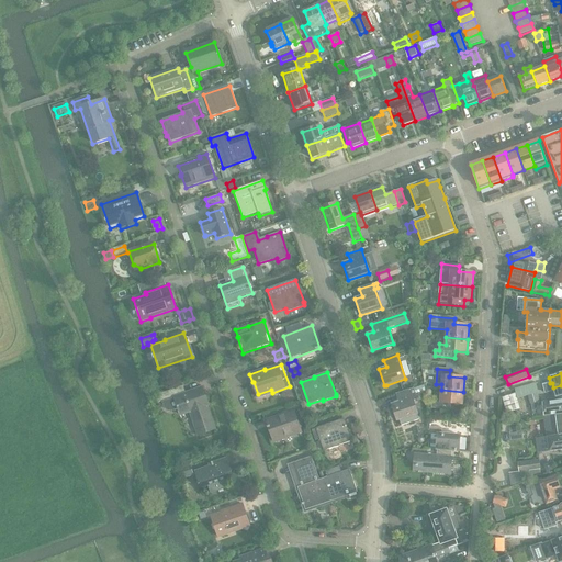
[(537,394),(541,393),(538,383),(514,390),(515,393),(517,400),(528,396),(530,395),(537,394)]
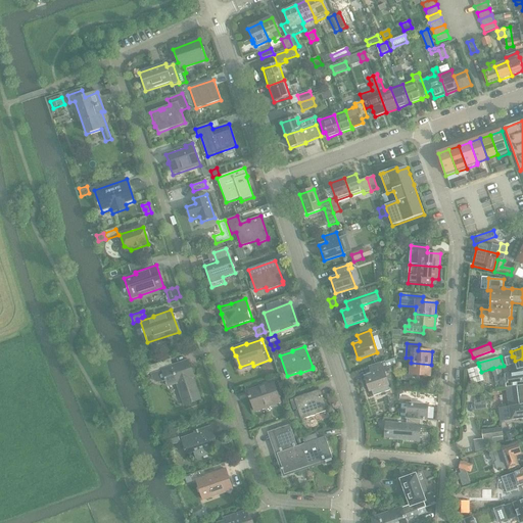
[(522,370),(522,359),(515,361),(514,357),(512,357),(506,359),(508,366),(515,364),(517,372),(522,370)]
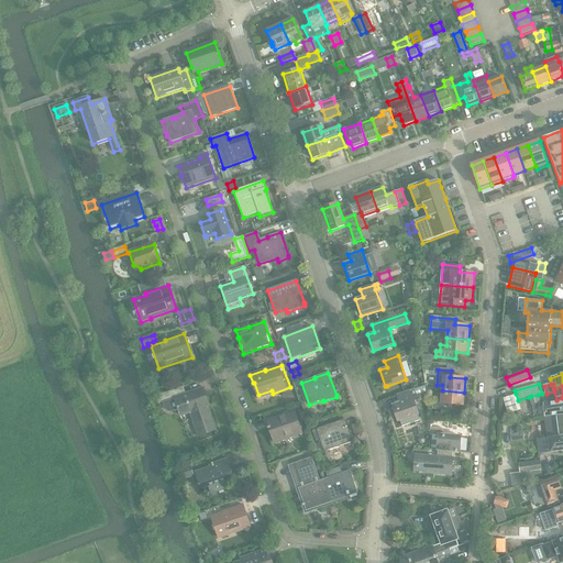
[(198,437),(216,431),(208,407),(209,407),(202,388),(186,395),(183,387),(155,397),(157,405),(163,403),(164,408),(165,408),(165,409),(165,410),(166,411),(167,411),(168,412),(169,412),(170,412),(172,412),(173,412),(178,410),(180,417),(190,414),(198,437)]
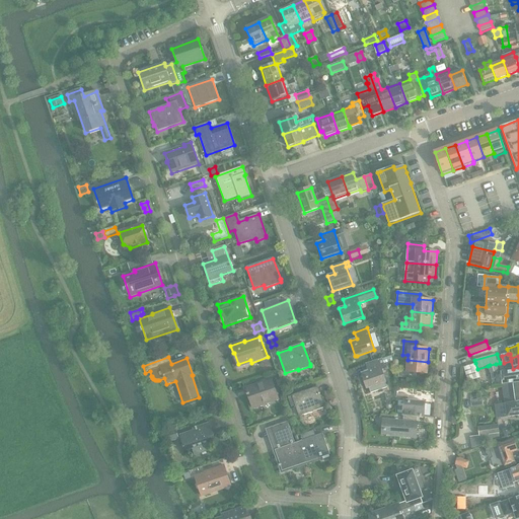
[(367,389),(369,388),(371,394),(386,388),(384,383),(385,382),(381,371),(385,370),(382,360),(366,365),(368,372),(362,374),(367,389)]
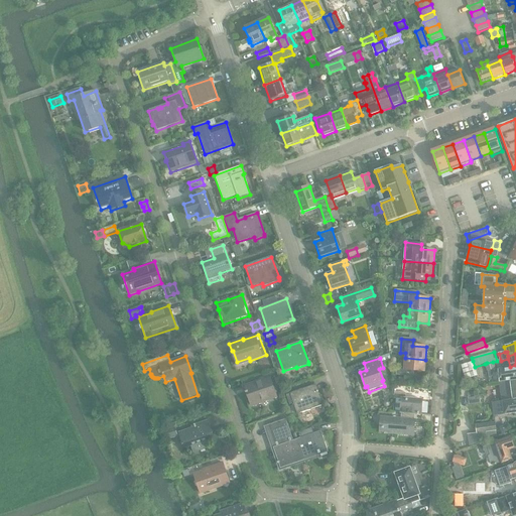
[(397,370),(396,376),(414,377),(414,371),(424,372),(425,360),(405,358),(404,370),(397,370)]
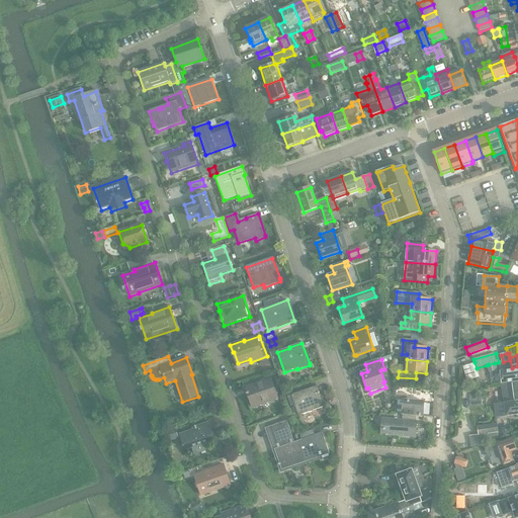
[(477,368),(475,362),(462,366),(466,381),(480,377),(477,368)]
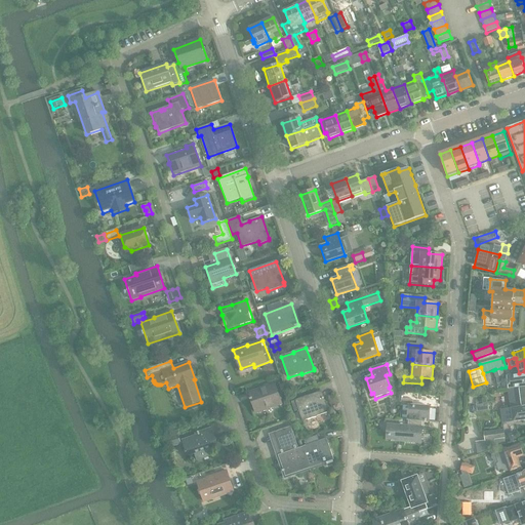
[(495,369),(493,370),(495,378),(503,375),(501,368),(495,369)]
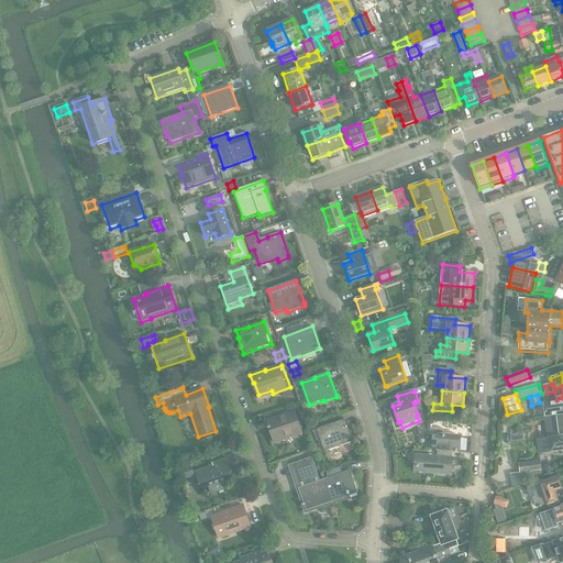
[(544,416),(545,418),(562,415),(562,401),(543,405),(544,416)]
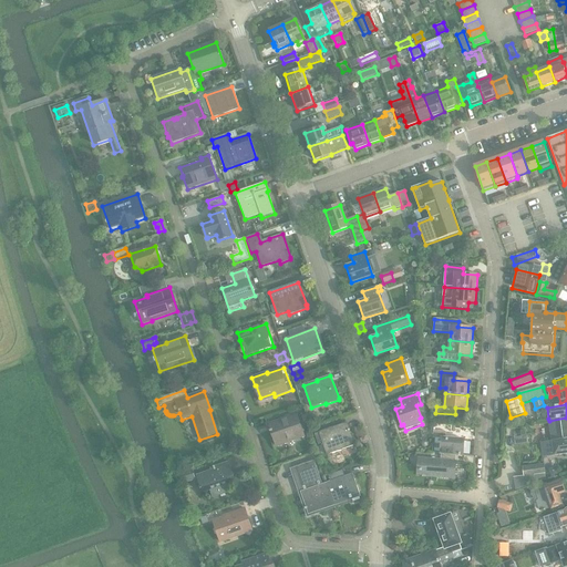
[(289,443),(305,437),(296,413),(285,416),(286,418),(268,424),(275,444),(288,440),(289,443)]
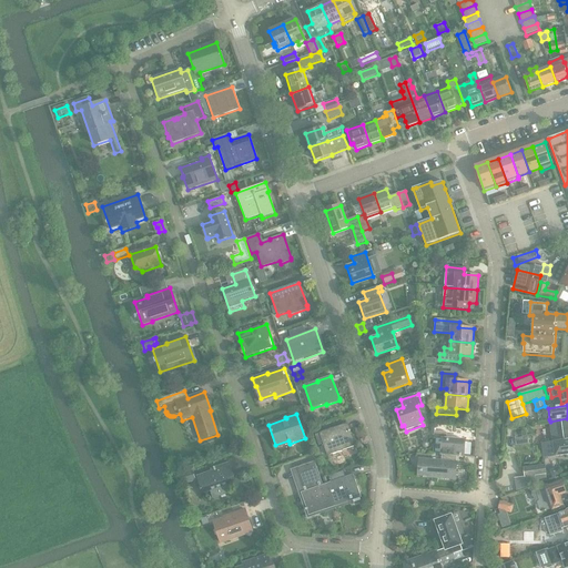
[(551,434),(553,443),(567,440),(567,418),(550,422),(551,434)]
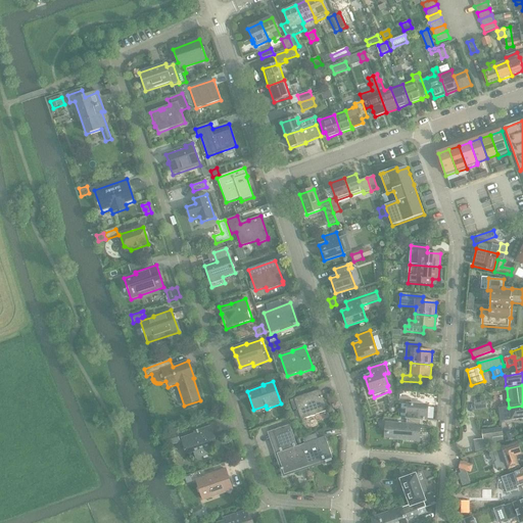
[(301,420),(327,412),(320,390),(294,399),(296,406),(301,420)]
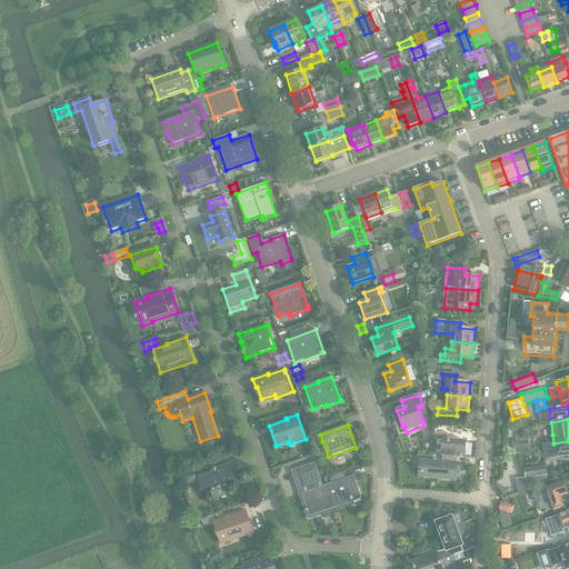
[(442,456),(457,457),(465,458),(466,440),(447,439),(447,435),(435,433),(435,440),(443,441),(442,456)]
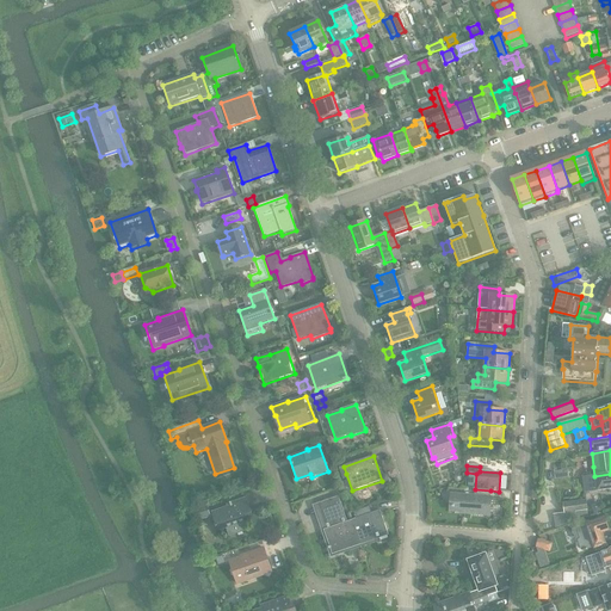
[(610,489),(610,474),(594,476),(582,477),(585,494),(610,489)]
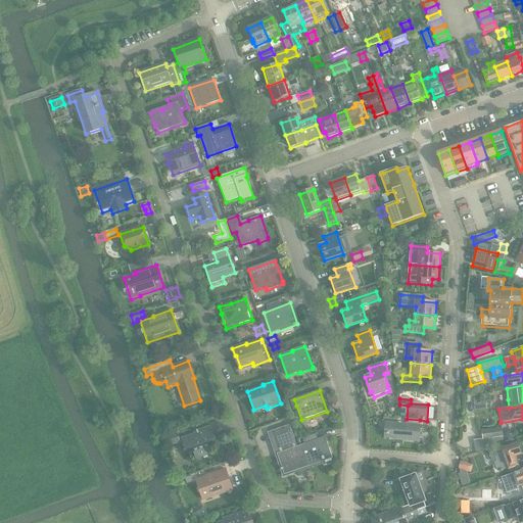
[(420,427),(420,420),(407,419),(407,424),(388,423),(386,438),(400,440),(419,442),(421,427),(420,427)]
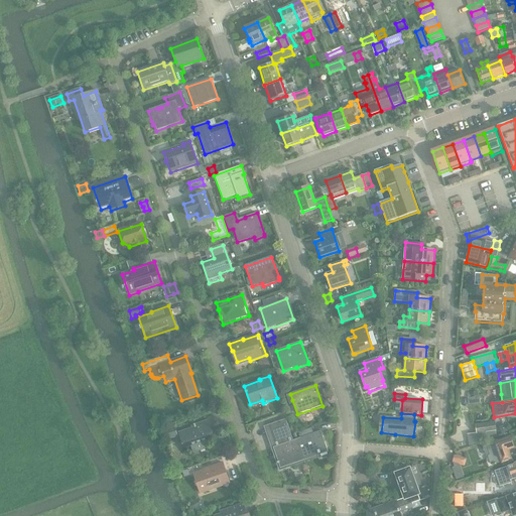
[(285,419),(269,425),(277,446),(273,447),(280,469),(304,461),(297,439),(293,441),(285,419)]
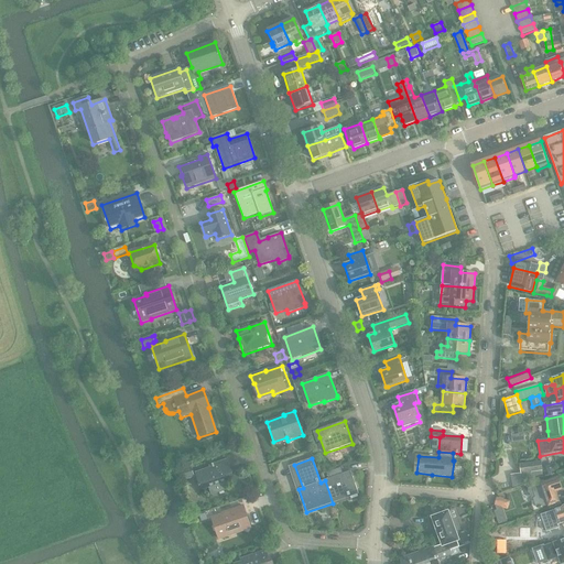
[(202,491),(208,489),(212,497),(228,490),(226,483),(234,480),(227,459),(213,465),(213,467),(196,474),(202,491)]
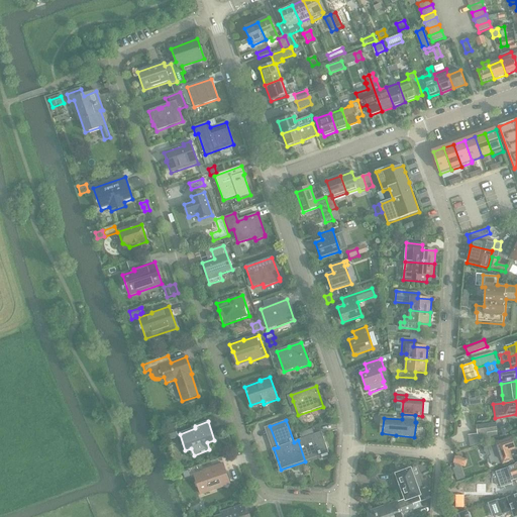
[(478,435),(475,435),(468,436),(470,447),(481,444),(481,441),(488,439),(487,433),(497,431),(496,424),(477,426),(478,435)]
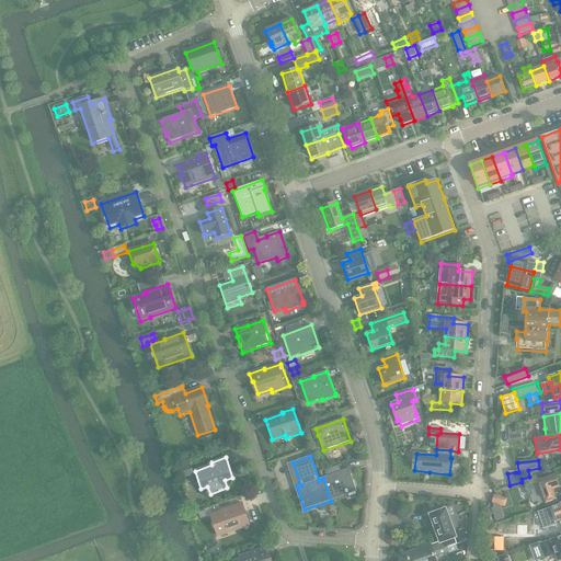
[(190,466),(184,468),(186,476),(193,473),(190,466)]
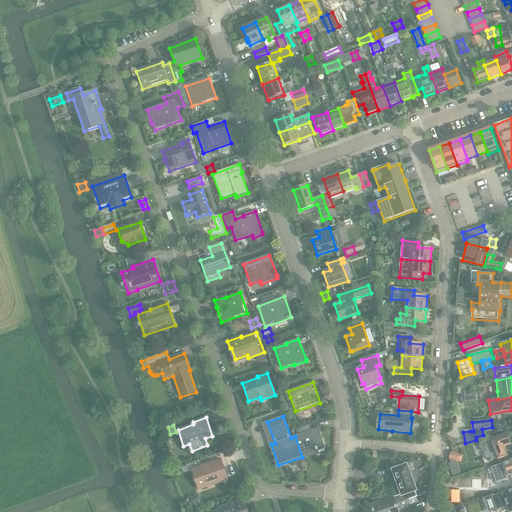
[(299,435),(295,436),(302,457),(317,452),(326,449),(318,428),(311,431),(309,425),(298,429),(297,430),(299,435)]
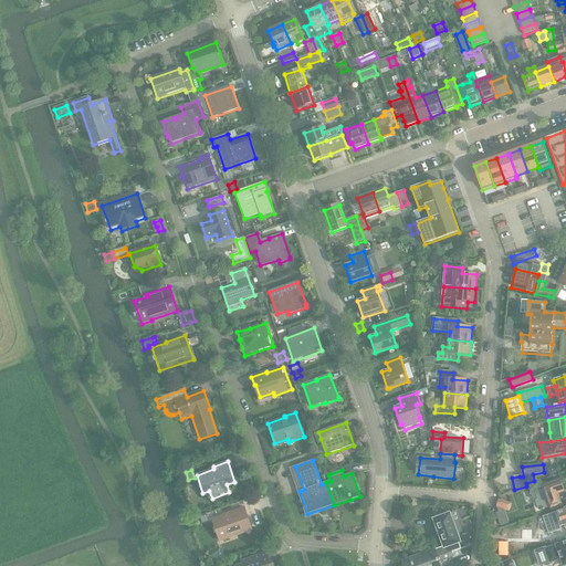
[(545,480),(544,472),(533,474),(534,481),(545,480)]
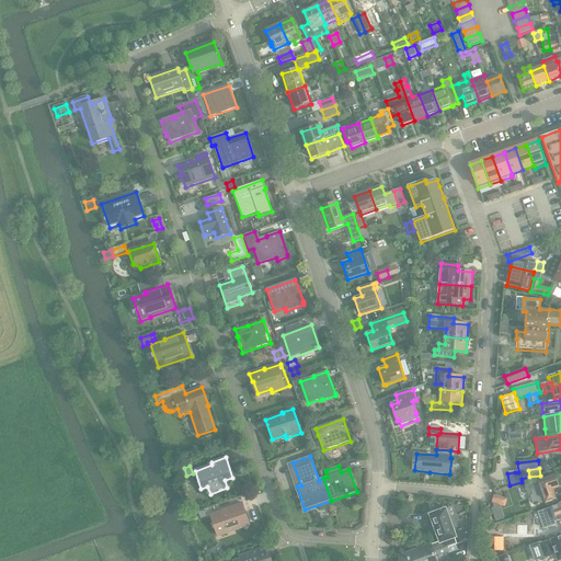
[(553,477),(538,482),(529,485),(533,494),(530,496),(533,504),(536,504),(536,506),(545,503),(545,504),(556,500),(552,490),(558,488),(553,477)]
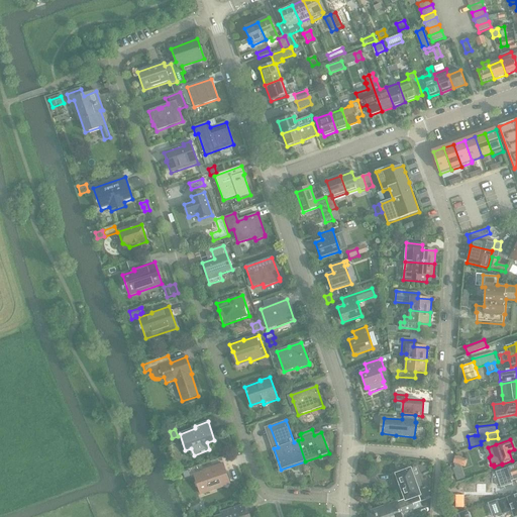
[(453,464),(466,468),(468,460),(455,457),(453,464)]
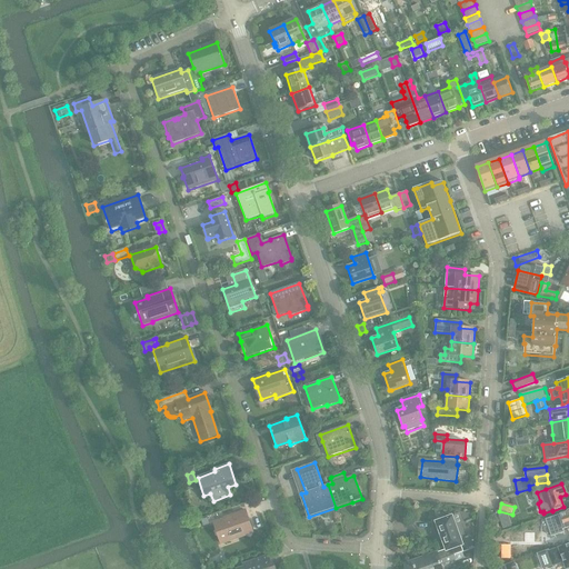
[(221,545),(252,533),(245,511),(228,517),(228,518),(213,523),(221,545)]
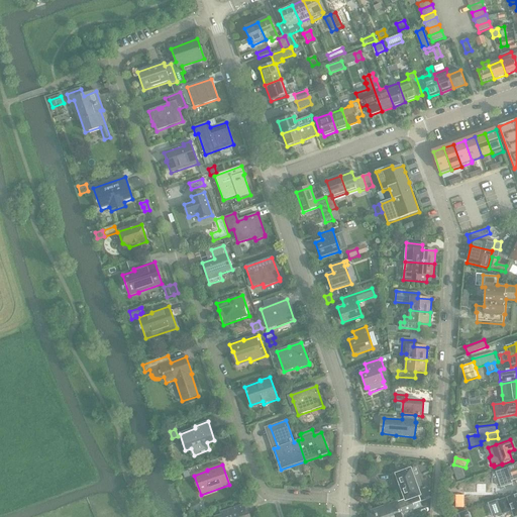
[(516,464),(509,468),(509,469),(507,469),(511,481),(513,480),(513,481),(516,480),(516,482),(516,481),(516,464)]
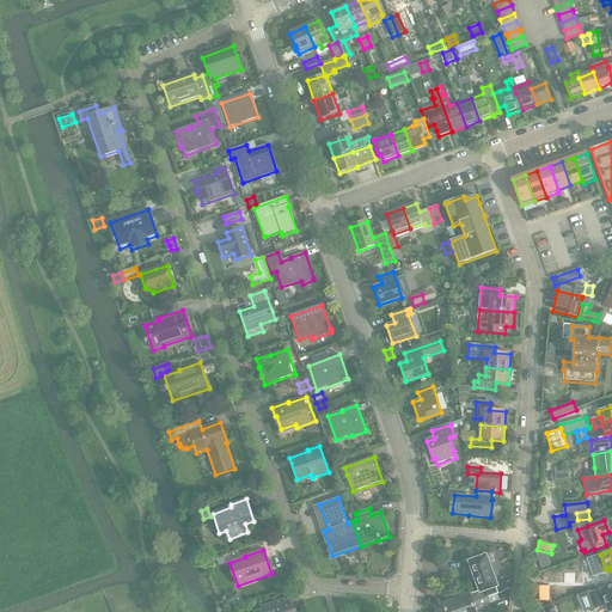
[(479,592),(471,595),(473,603),(487,597),(487,598),(497,594),(497,593),(495,587),(493,577),(499,575),(495,563),(490,565),(487,555),(469,562),(479,592)]
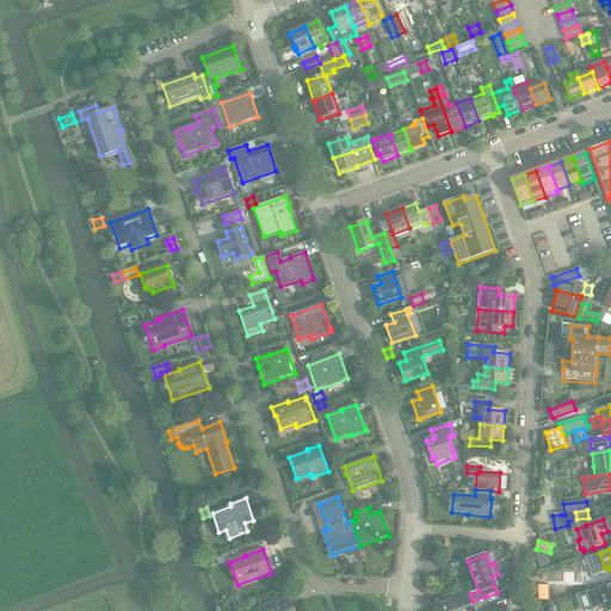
[(610,610),(610,585),(600,590),(599,590),(590,593),(590,591),(578,594),(582,610),(584,610),(604,604),(605,603),(609,610),(610,610)]
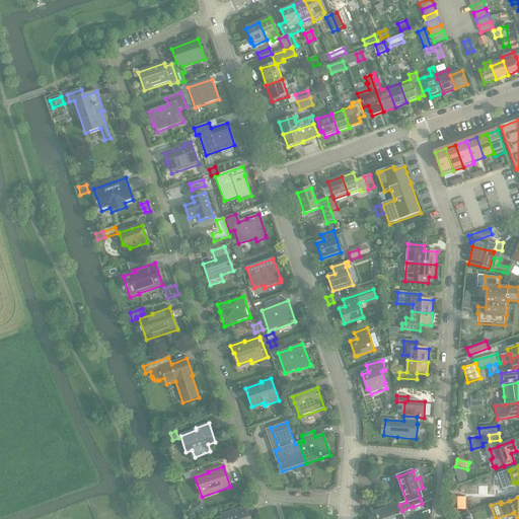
[(466,498),(457,498),(457,510),(465,510),(466,498)]
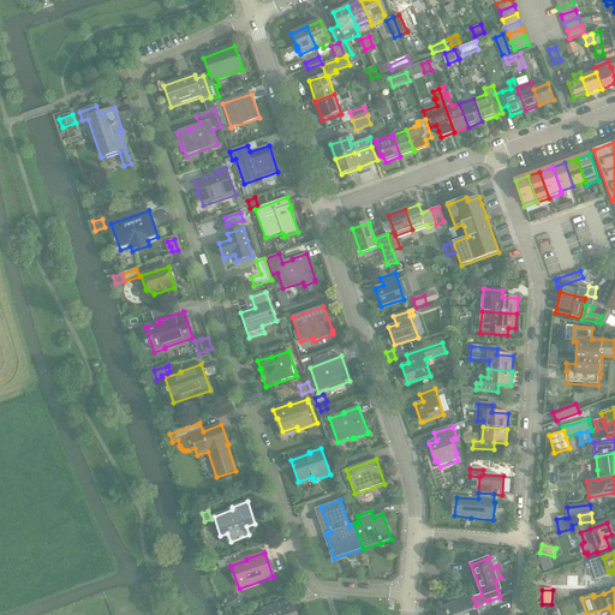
[(472,597),(436,610),(437,614),(478,614),(477,610),(491,605),(493,607),(502,603),(500,597),(489,601),(489,599),(476,605),(473,598),(472,597)]
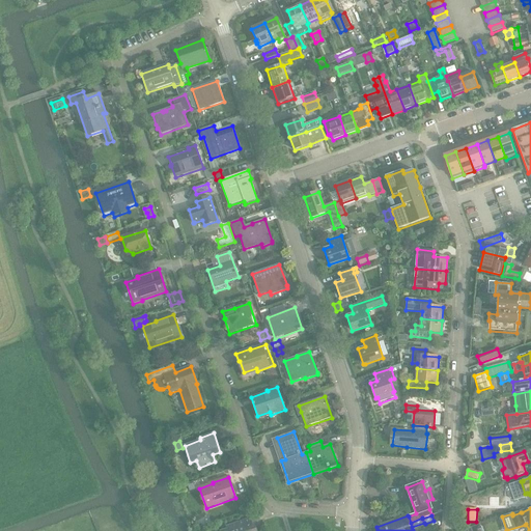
[(256,530),(255,525),(252,526),(250,519),(226,527),(227,529),(221,530),(256,530)]
